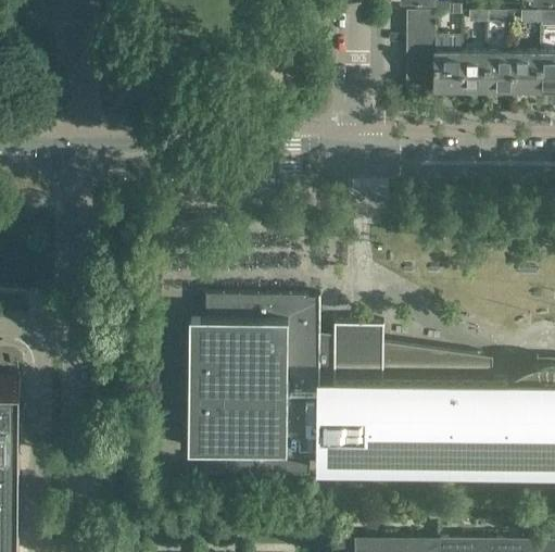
[(404,12),(404,24),(432,24),(432,12),(404,12)]
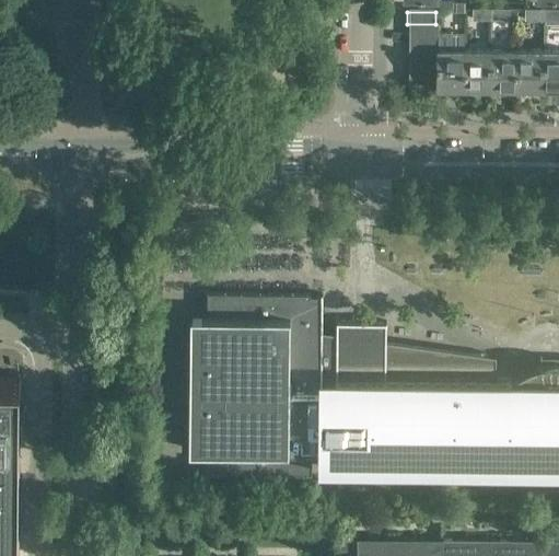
[(469,12),(469,24),(488,24),(488,12),(469,12)]
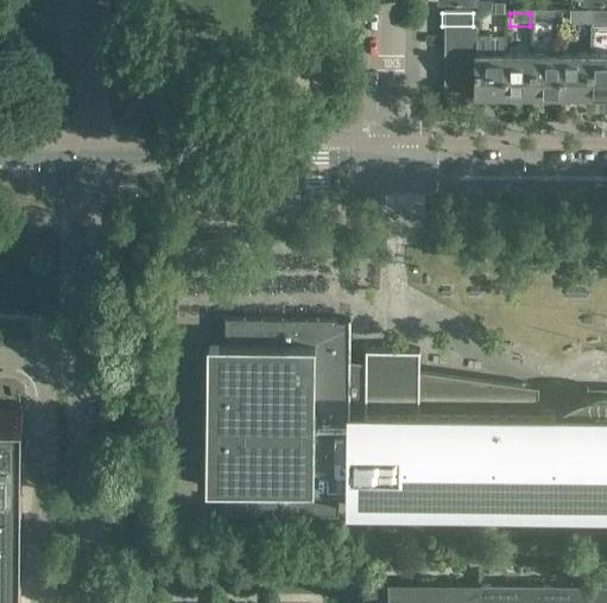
[(530,13),(530,26),(550,26),(550,13),(530,13)]
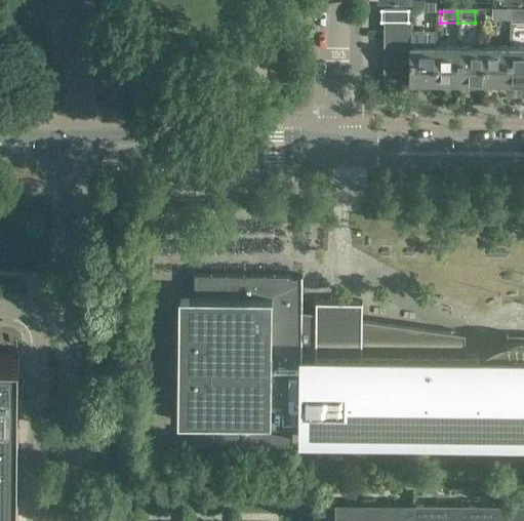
[(507,23),(507,12),(489,11),(489,22),(507,23)]
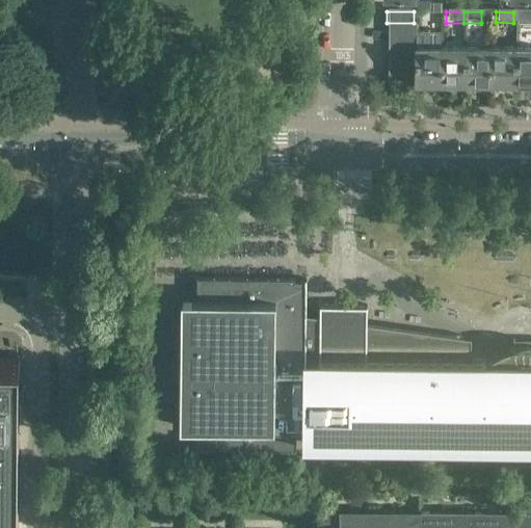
[(530,19),(530,11),(513,12),(513,23),(530,23),(530,19)]
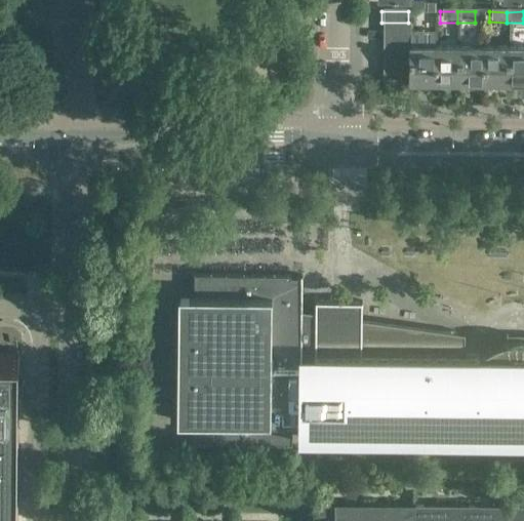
[(381,35),(408,35),(408,23),(381,23),(381,35)]
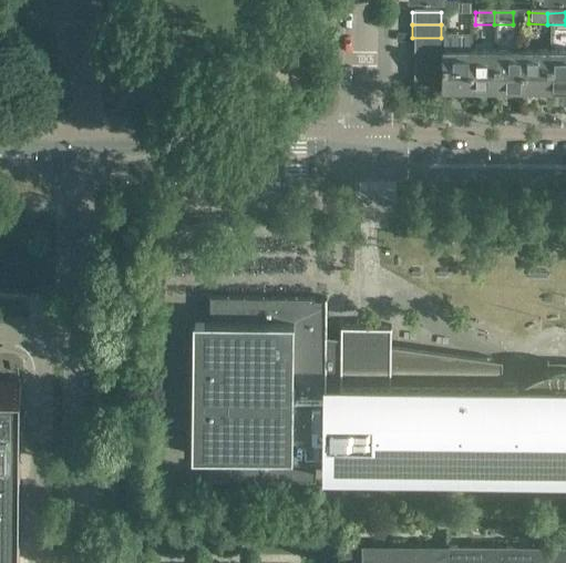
[(441,51),(441,38),(412,38),(412,51),(441,51)]
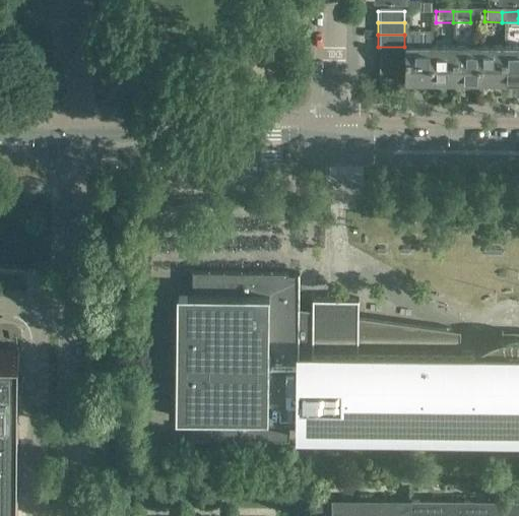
[(404,58),(404,50),(404,47),(378,47),(378,58),(404,58)]
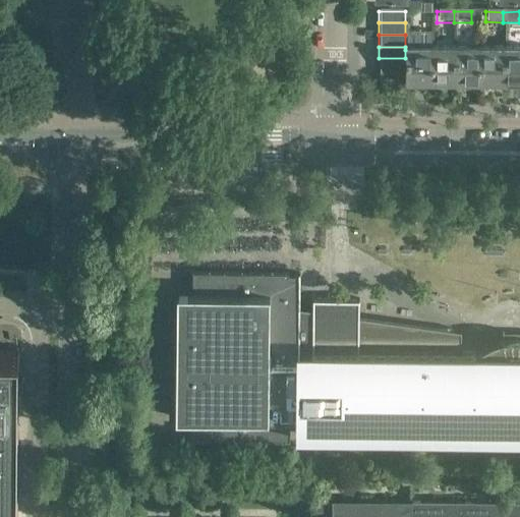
[(405,50),(405,58),(405,70),(405,84),(405,85),(429,85),(429,50),(405,50)]
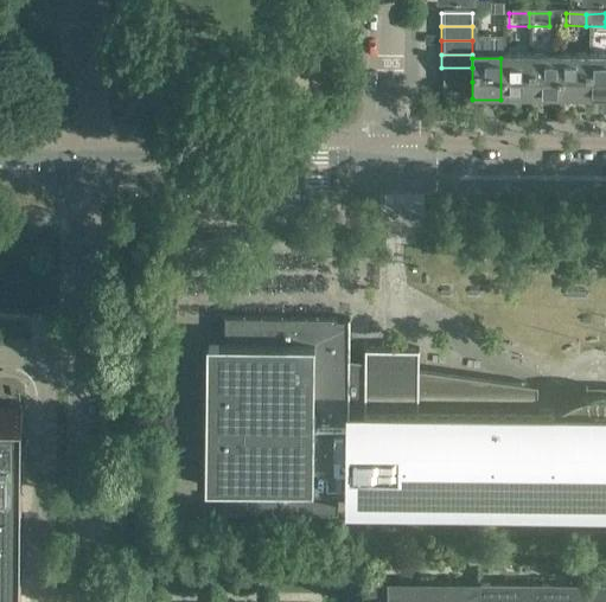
[(501,100),(529,100),(529,58),(501,58),(501,100)]
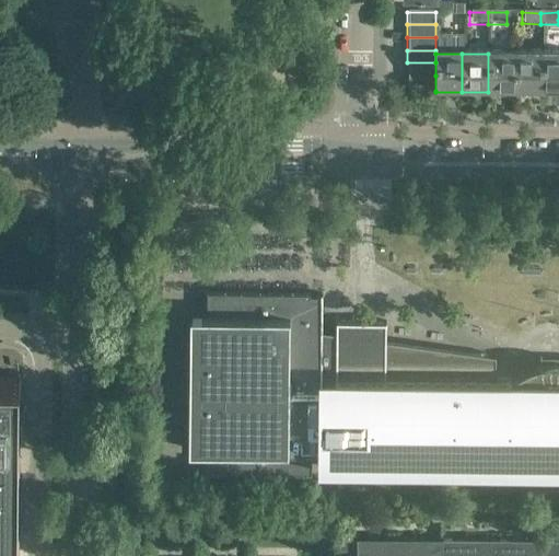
[(488,54),(488,92),(514,92),(514,54),(488,54)]
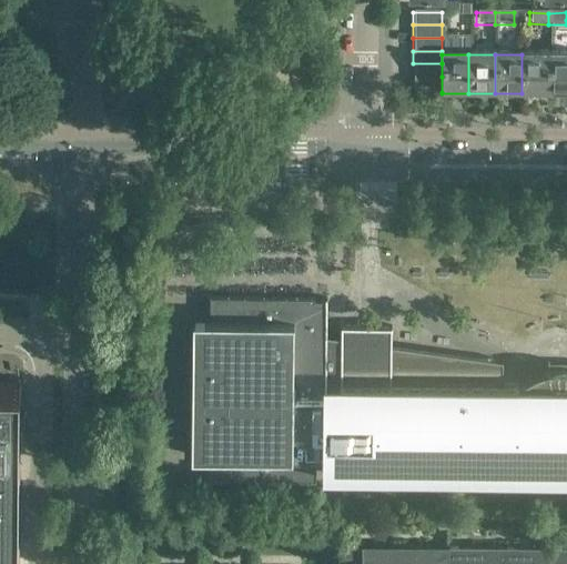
[(522,93),(548,93),(548,54),(522,54),(522,93)]
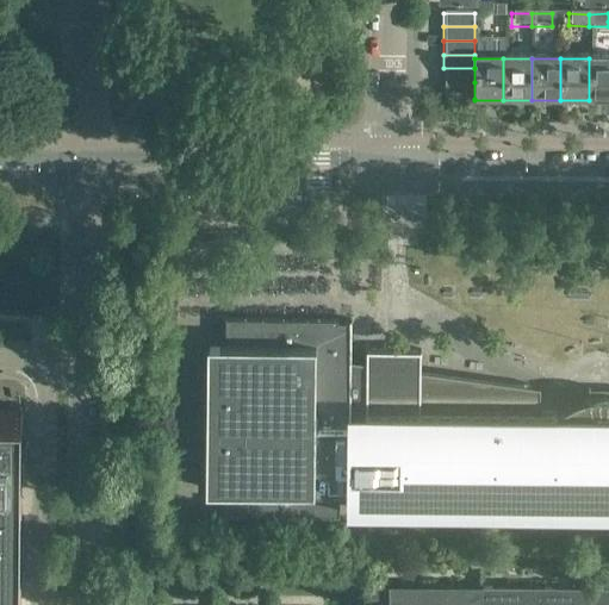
[(608,58),(589,58),(589,100),(608,100),(608,58)]
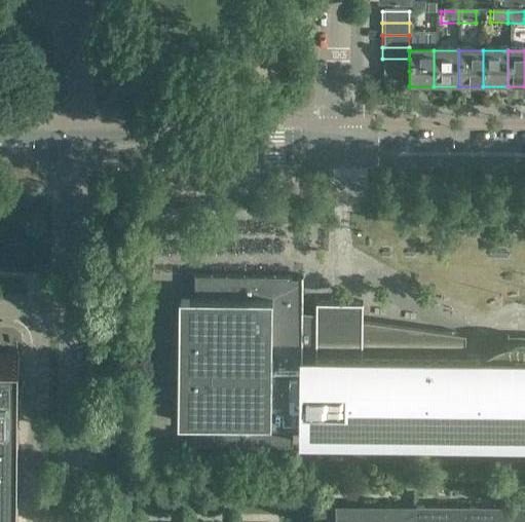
[(382,71),(409,71),(409,59),(382,59),(382,71)]
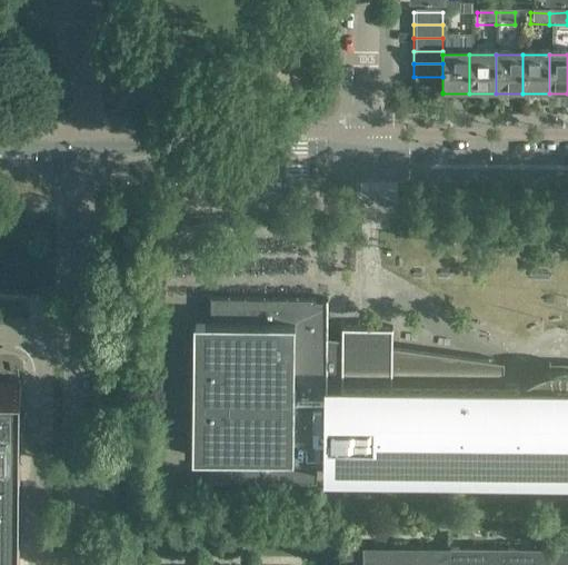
[(414,92),(442,92),(442,77),(414,77),(414,92)]
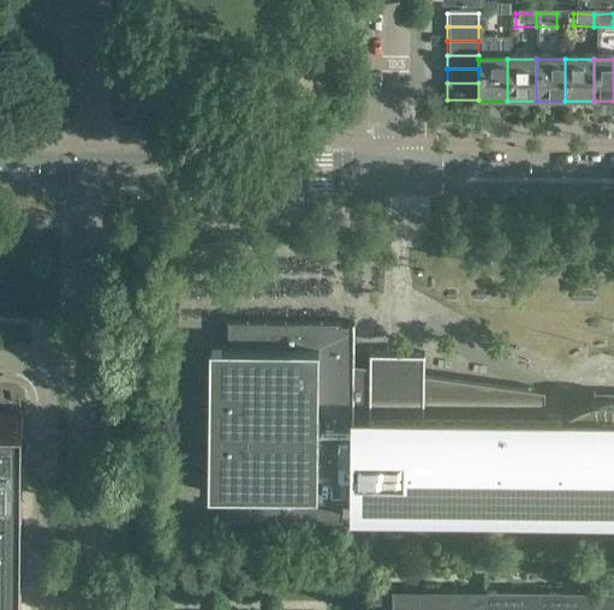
[(209,351),(207,498),(225,498),(225,524),(340,525),(341,498),(350,500),(349,518),(490,520),(490,516),(504,516),(504,520),(613,520),(613,398),(592,398),(592,405),(585,406),(579,408),(573,412),(567,414),(561,419),(561,420),(543,420),(544,395),(423,378),(423,358),(368,357),(368,370),(357,369),(352,368),(353,327),(226,326),(226,351),(209,351)]
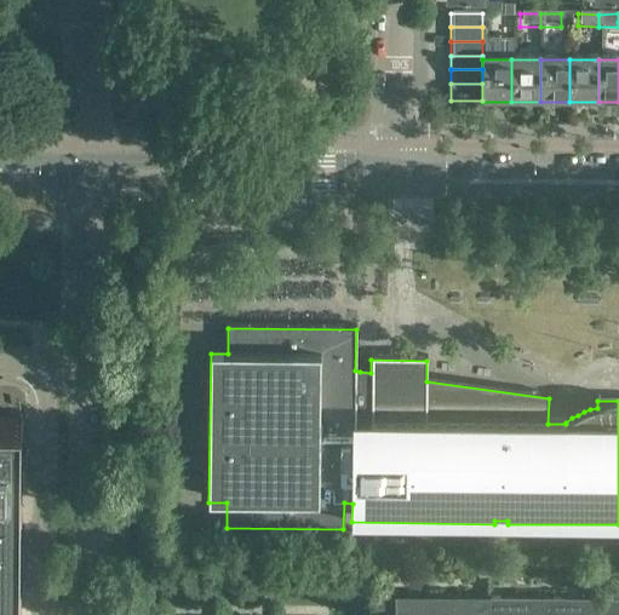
[(9,420),(0,419),(0,614),(7,614),(9,489),(23,489),(24,454),(9,454),(9,420)]
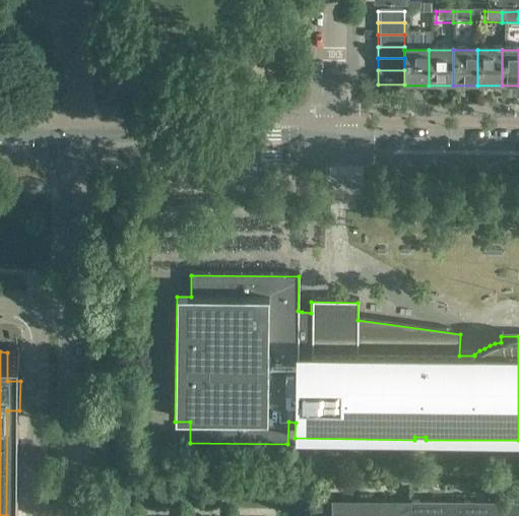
[(407,515),(408,504),(330,504),(329,515),(407,515)]
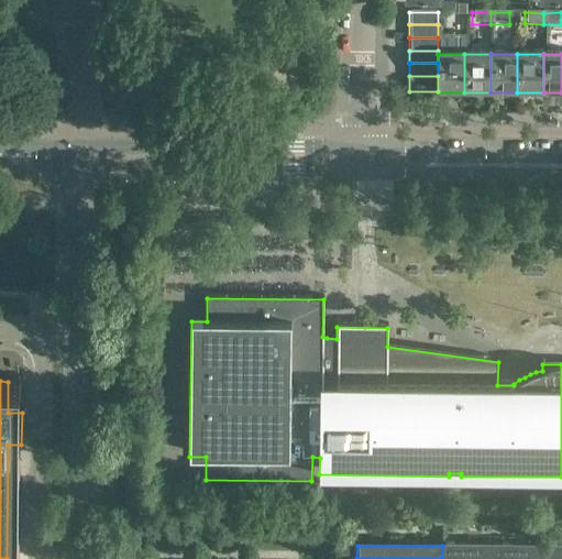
[(527,558),(527,547),(442,546),(441,558),(527,558)]
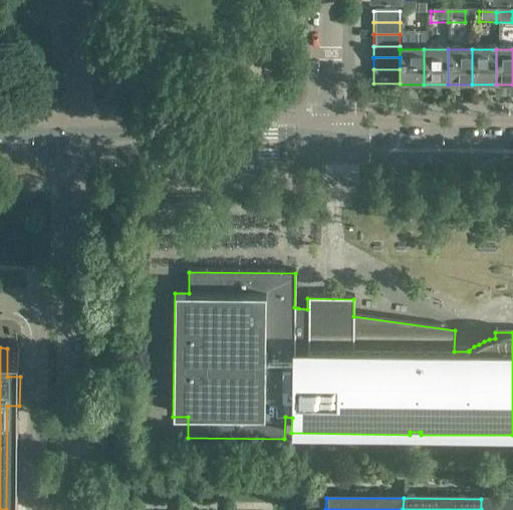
[(512,509),(512,498),(481,499),(481,509),(512,509)]
